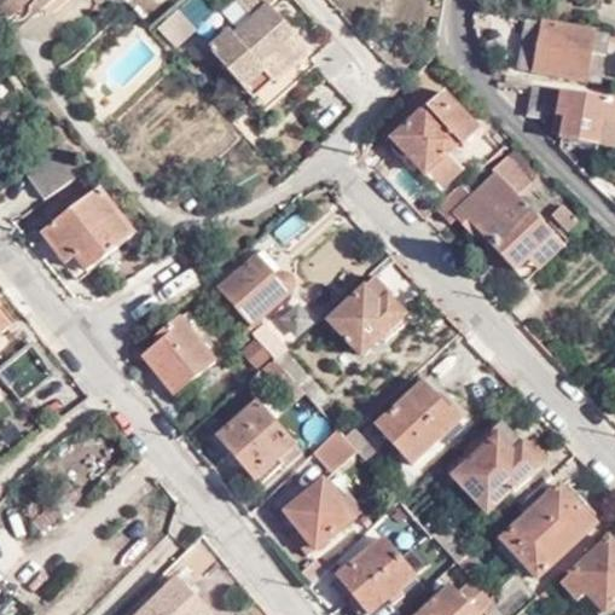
[(0,10),(19,33),(46,10),(40,4),(44,0),(0,0),(0,10)]
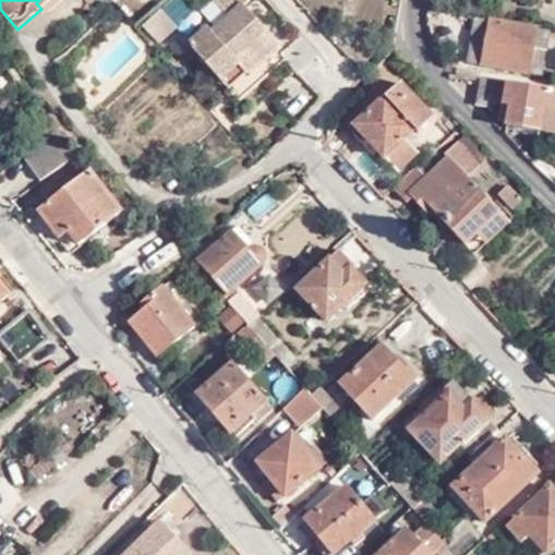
[(236,60),(245,71),(277,43),(241,1),(242,0),(213,0),(225,13),(208,28),(205,24),(185,40),(217,75),(236,60)]
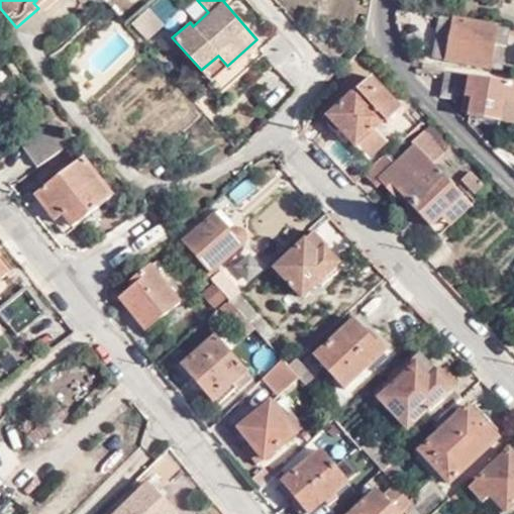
[(159,22),(145,7),(129,19),(143,35),(159,22)]
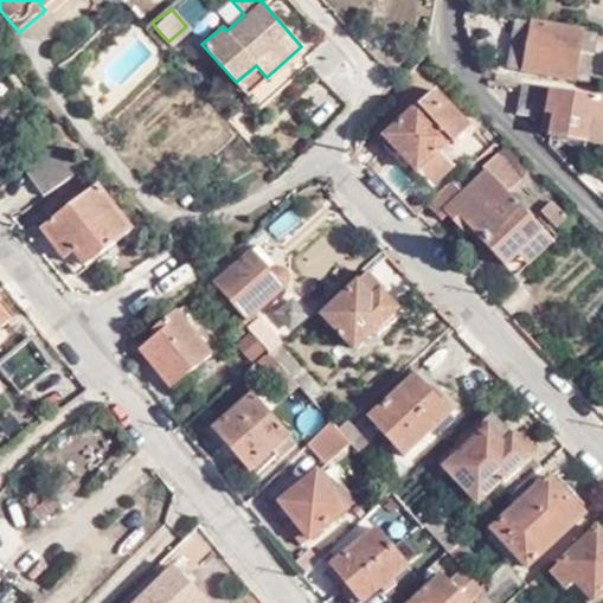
[(530,21),(515,18),(506,66),(520,69),(530,21)]
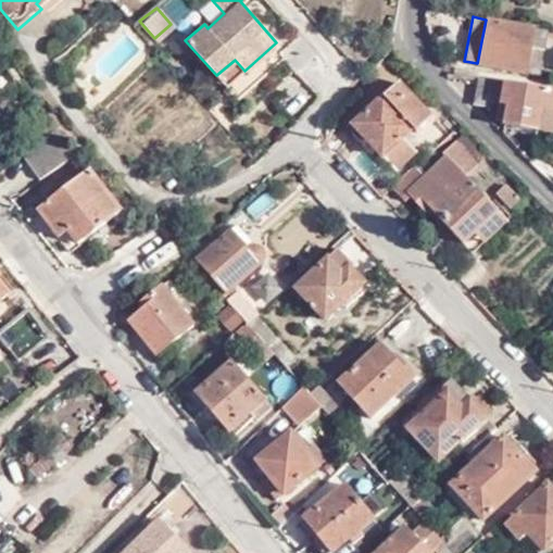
[(486,20),(477,63),(536,74),(544,29),(486,20)]
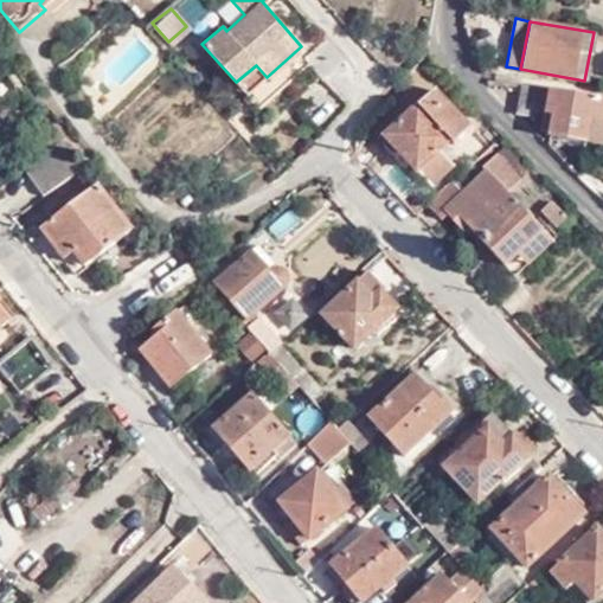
[(344,59),(324,38),(302,58),(321,78),(344,59)]
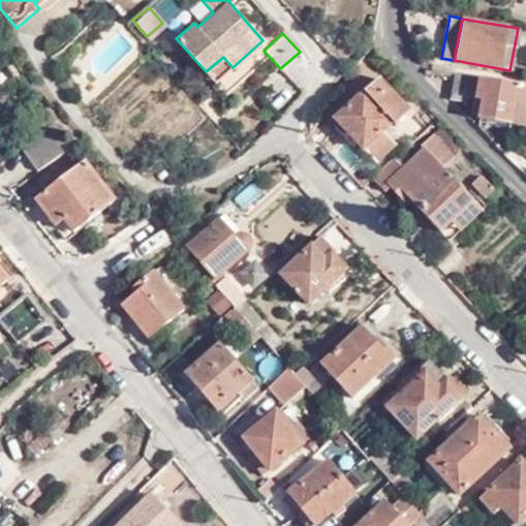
[(215,83),(233,67),(223,57),(206,71),(215,83)]
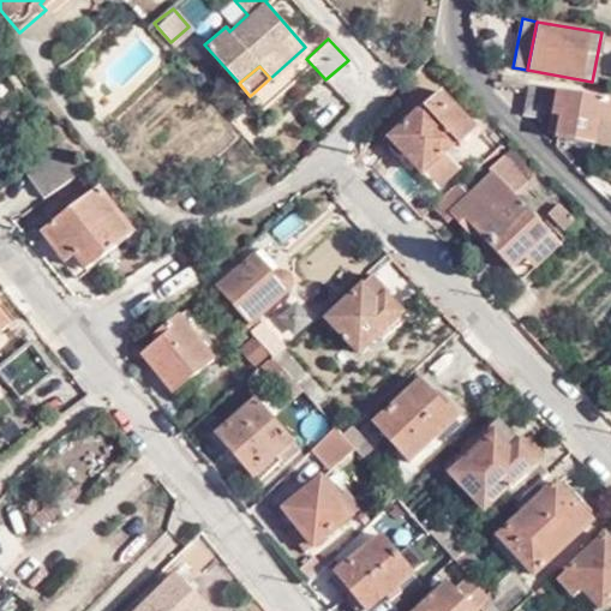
[(610,99),(527,84),(522,114),(557,121),(555,135),(610,144),(610,99)]
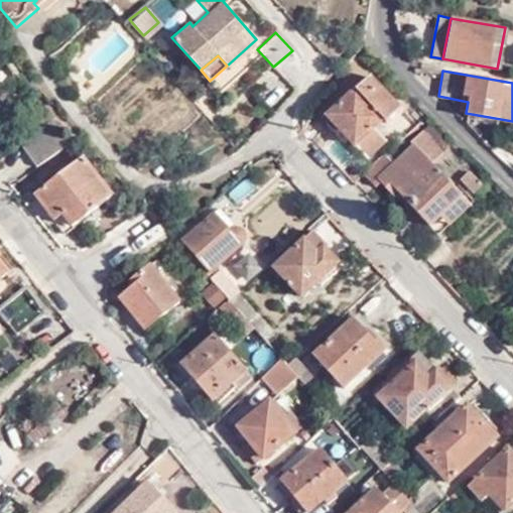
[(356,85),(325,114),(364,156),(383,138),(372,126),(381,118),(384,121),(399,108),(368,77),(356,85)]
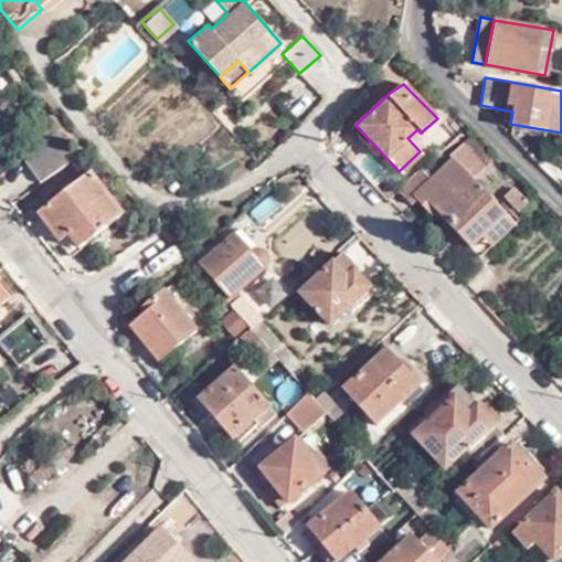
[(38,180),(73,157),(55,133),(20,152),(38,180)]
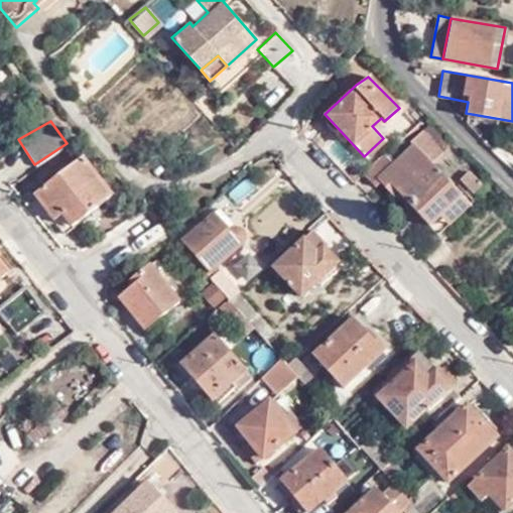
[(446,146),(425,123),(418,130),(439,152),(446,146)]
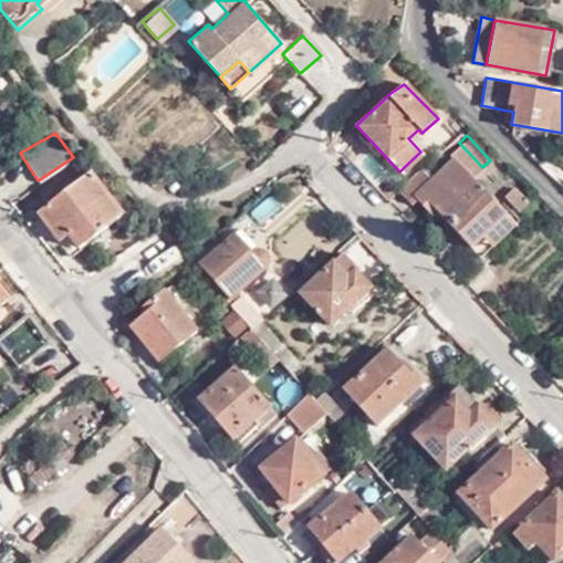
[(478,235),(503,212),(471,177),(482,167),(459,143),(448,152),(452,158),(428,179),(417,166),(393,188),(407,204),(414,198),(426,211),(431,207),(436,212),(467,246),(478,235)]
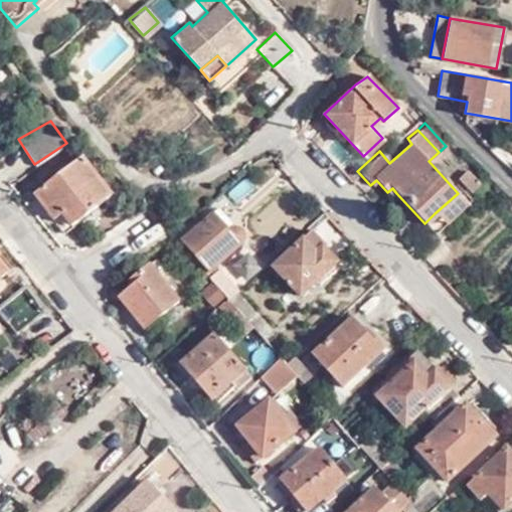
[(80,154),(33,191),(51,216),(61,210),(70,222),(111,191),(80,154)]
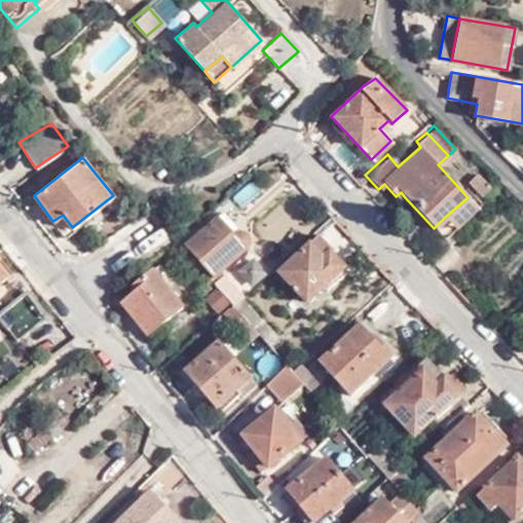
[(488,186),(475,174),(464,183),(478,196),(488,186)]
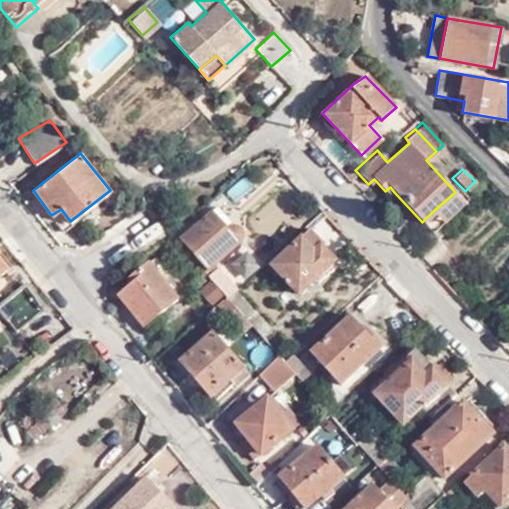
[(389,196),(394,192),(390,187),(385,191),(389,196)]
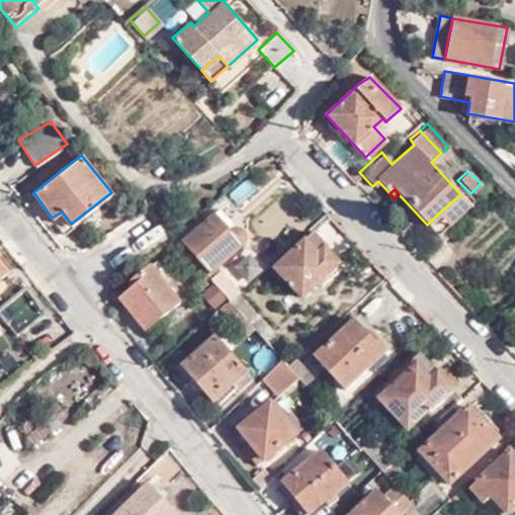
[(467,203),(460,194),(437,215),(445,224),(467,203)]
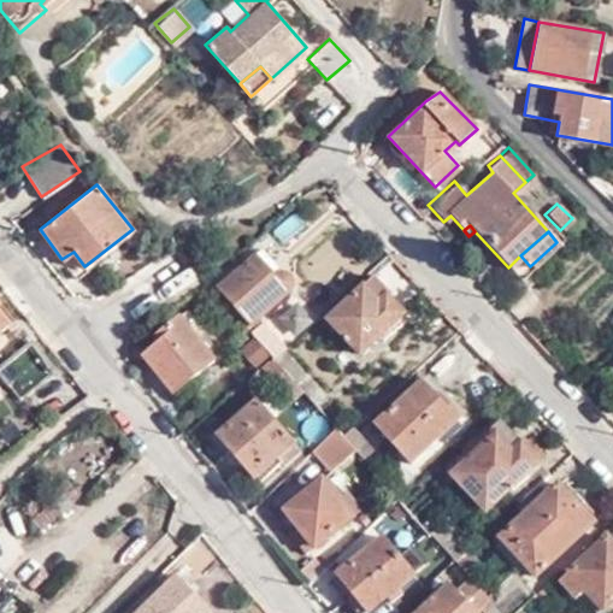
[(272,273),(253,253),(216,286),(249,322),(288,286),(289,284),(289,282),(290,281),(290,280),(290,277),(289,276),(288,273),(287,272),(284,271),(283,270),(281,270),(280,270),(277,270),(276,270),(275,271),(272,273)]
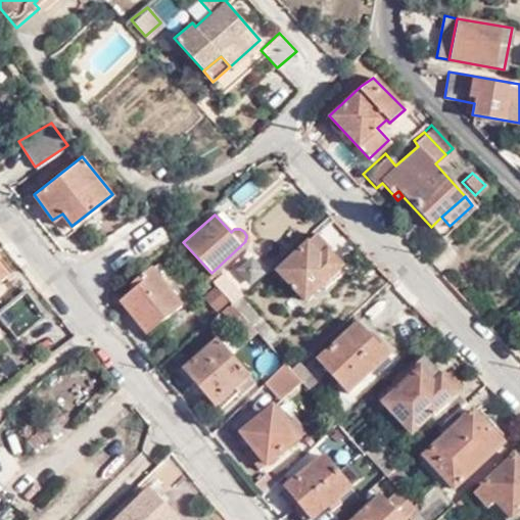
[(316,233),(276,268),(302,297),(340,264),(327,249),(329,248),(316,233)]
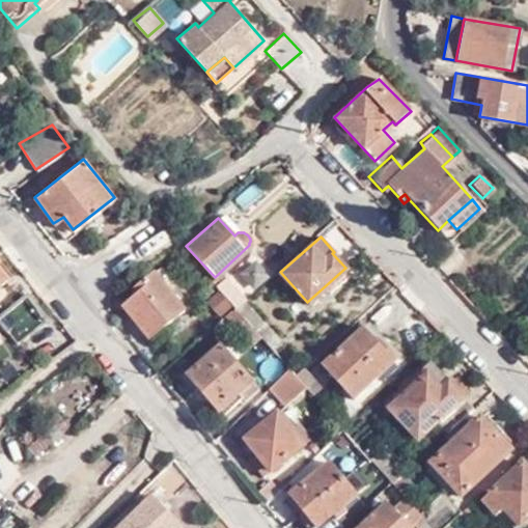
[(148,336),(184,308),(155,271),(137,284),(141,289),(122,304),(148,336)]
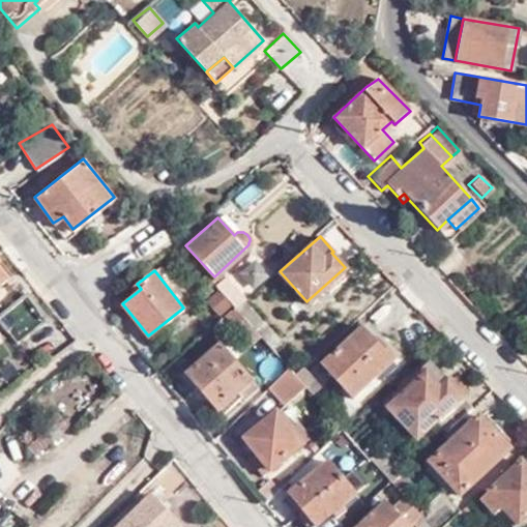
[(229,273),(214,286),(232,305),(235,309),(246,298),(249,295),(229,273)]
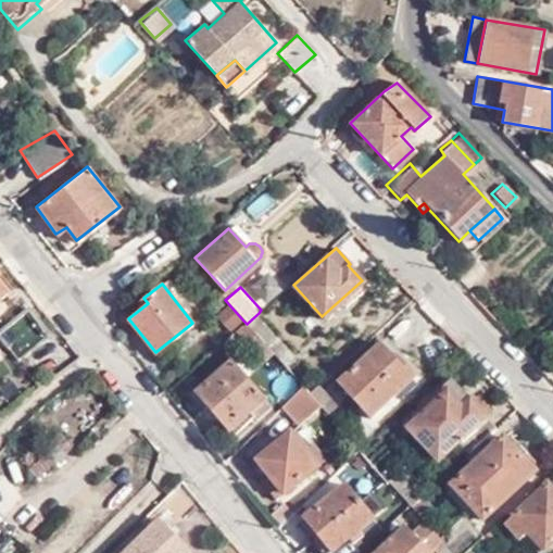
[(259,313),(247,324),(271,351),(283,341),(259,313)]
